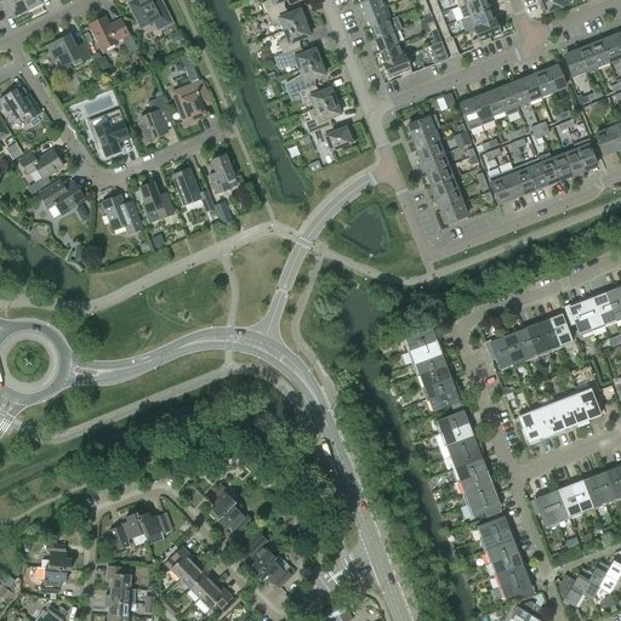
[(0,0),(0,7),(6,5),(12,17),(27,10),(22,0),(0,0)]
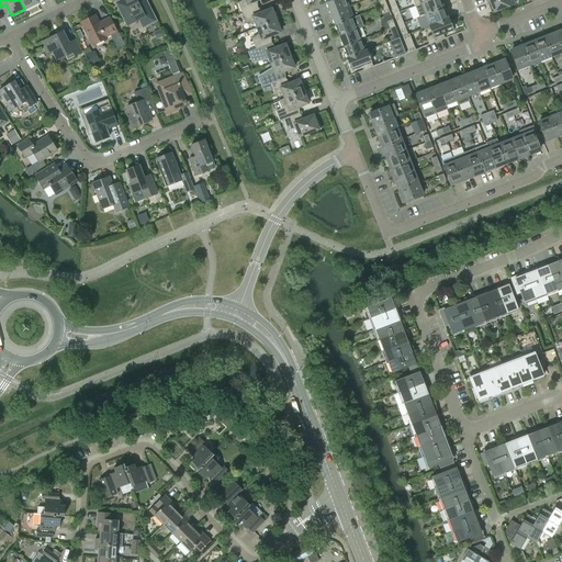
[(36,0),(20,0),(24,9),(38,2),(36,0)]
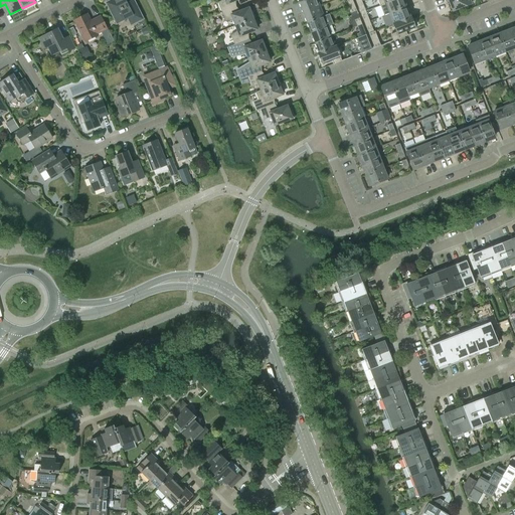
[(133,24),(143,19),(134,0),(127,4),(124,0),(115,0),(114,0),(111,0),(106,3),(116,24),(130,17),(133,24)]
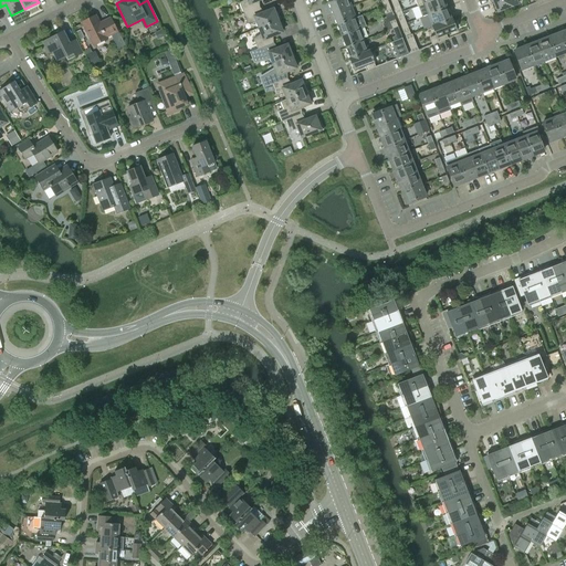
[(243,0),(239,2),(243,13),(258,8),(255,2),(260,0),(243,0)]
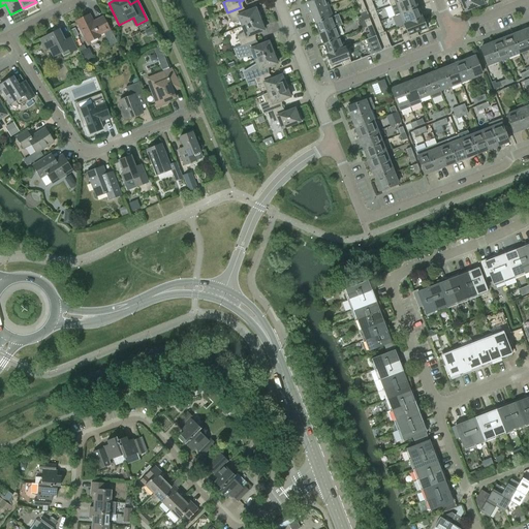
[(314,0),(307,3),(311,13),(329,6),(325,0),(314,0)]
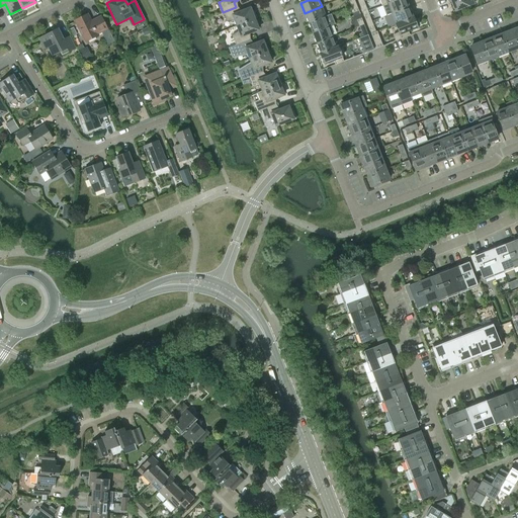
[(386,16),(393,14),(409,7),(406,0),(398,0),(389,4),(382,6),(376,8),(380,18),(384,17),(386,16)]
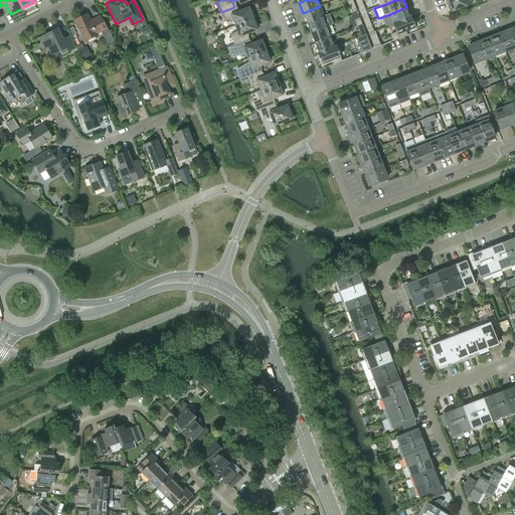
[(472,4),(470,0),(445,0),(447,5),(450,3),(453,11),(472,4)]
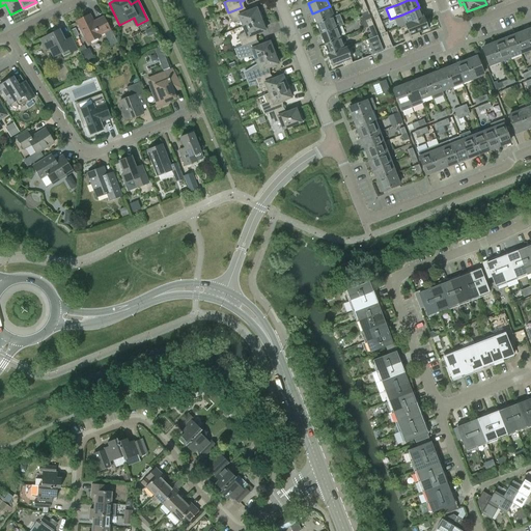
[(368,3),(372,14),(378,12),(373,1),(368,3)]
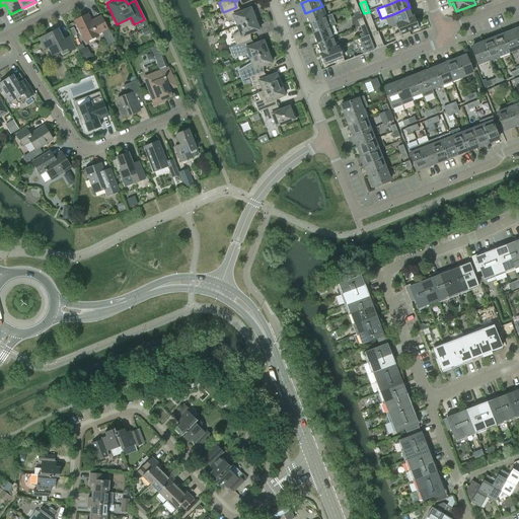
[(325,16),(322,6),(305,13),(309,23),(325,16)]
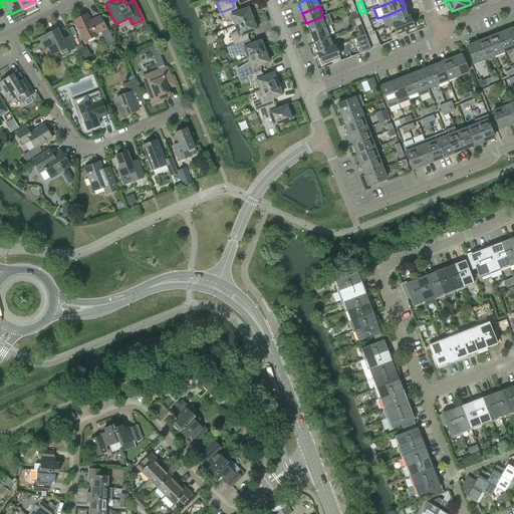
[(233,20),(235,26),(254,18),(252,11),(249,12),(248,8),(236,13),(234,7),(221,12),(225,22),(233,20)]
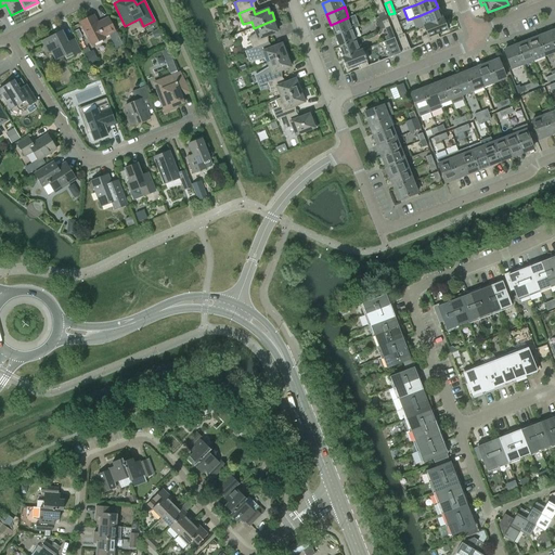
[(415,29),(424,26),(424,25),(425,26),(442,18),(438,8),(421,15),(414,17),(412,18),(415,29)]
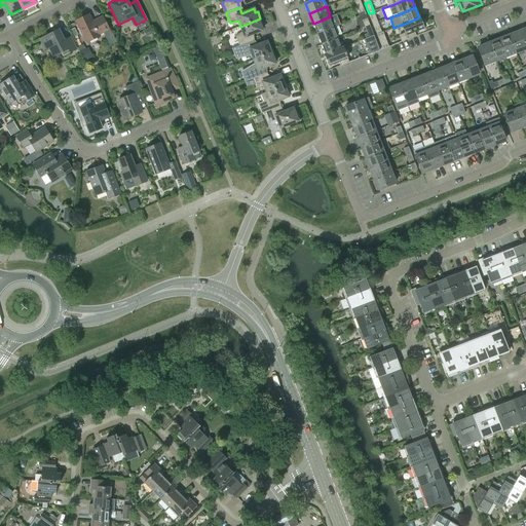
[(369,13),(370,17),(373,24),(378,22),(374,12),(369,13)]
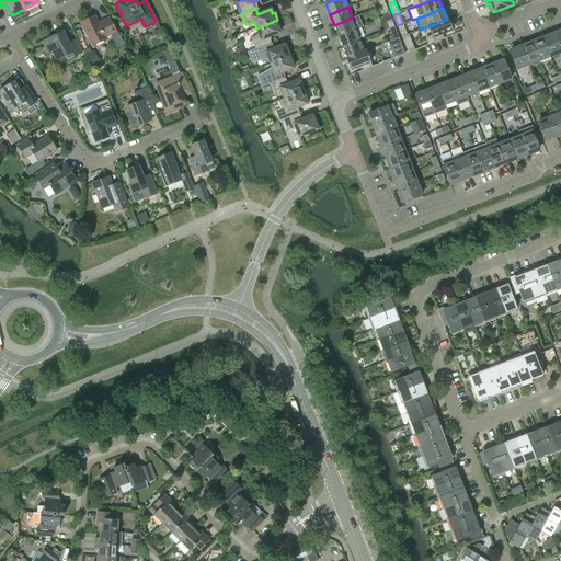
[(99,23),(94,15),(80,23),(92,46),(106,38),(105,37),(117,32),(110,18),(99,23)]
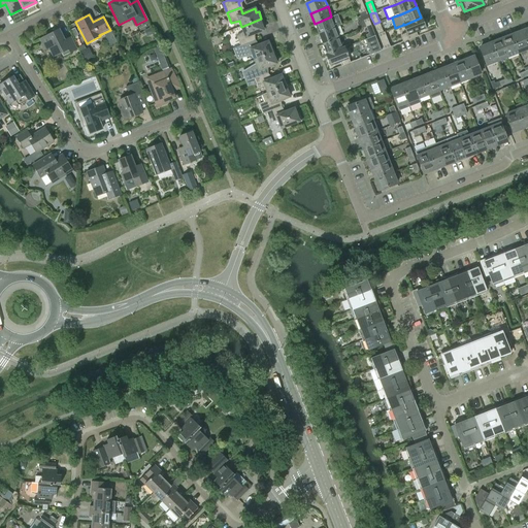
[(335,27),(341,25),(337,14),(331,17),(315,24),(319,34),(335,27)]
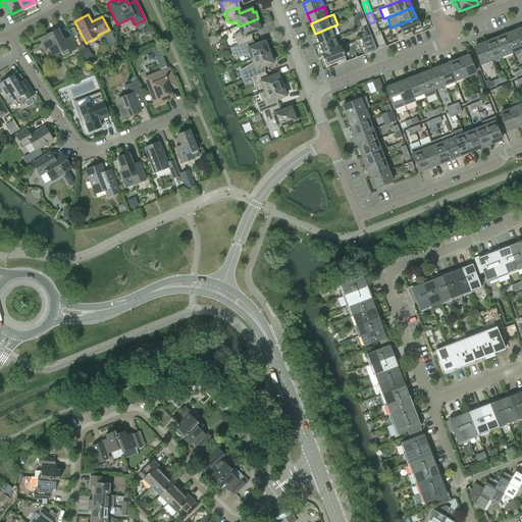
[(400,24),(399,23),(399,24),(402,34),(397,36),(399,41),(398,42),(399,42),(413,36),(412,32),(421,28),(417,17),(416,17),(400,24)]
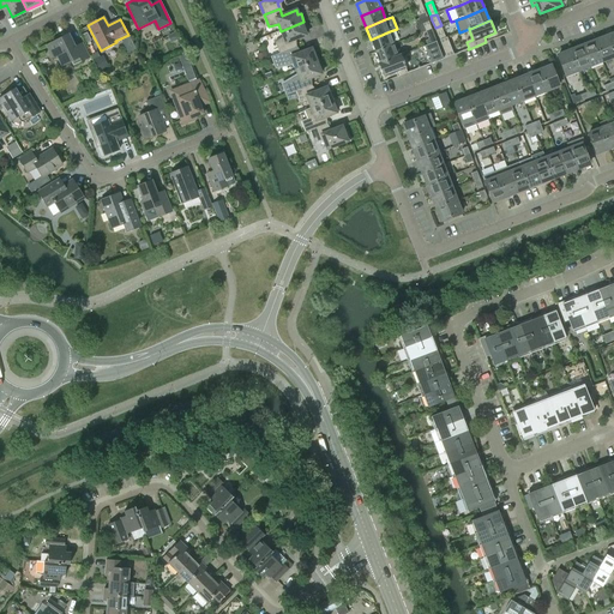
[(307,30),(304,22),(281,31),(283,37),(275,42),(280,54),(294,48),(292,41),(306,36),(305,31),(307,30)]
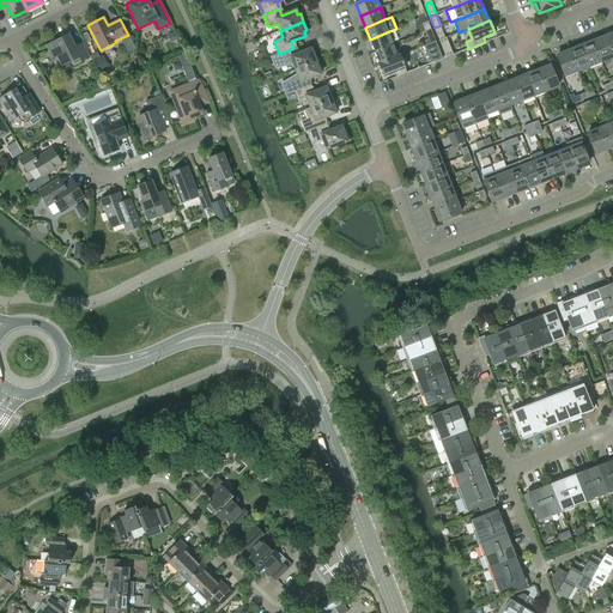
[(394,43),(389,31),(370,40),(375,52),(394,43)]
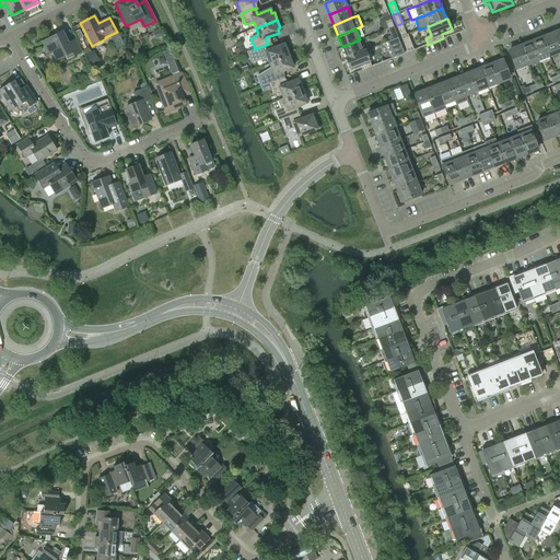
[(68,44),(62,32),(43,42),(48,53),(53,51),(57,60),(67,56),(68,59),(81,53),(74,41),(68,44)]
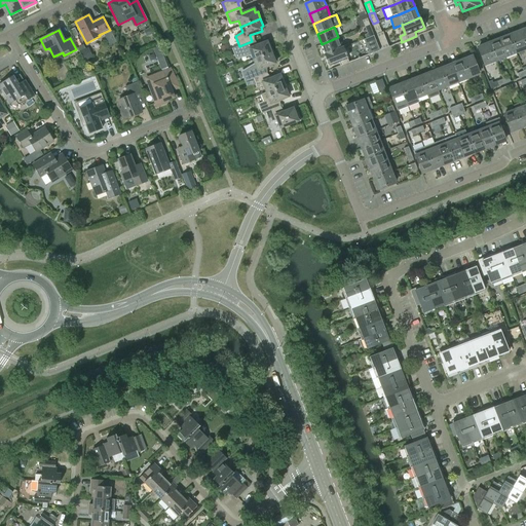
[(383,32),(377,34),(383,49),(389,47),(383,32)]
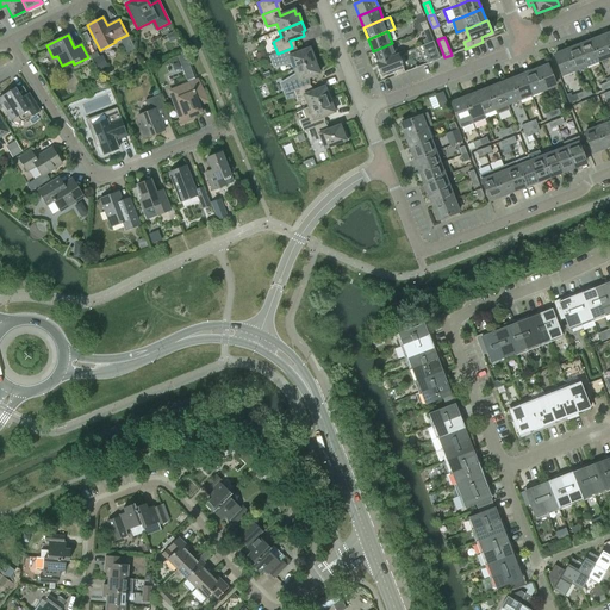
[(602,37),(590,42),(598,61),(609,56),(602,37)]
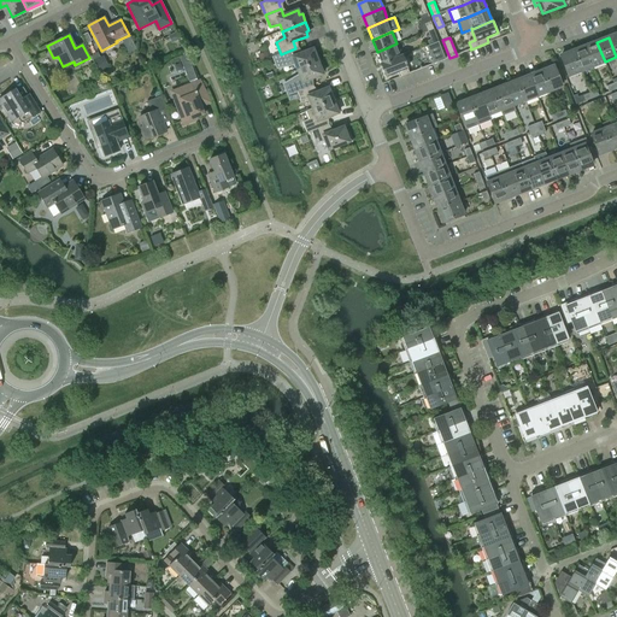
[(446,59),(439,42),(432,45),(439,63),(446,59)]
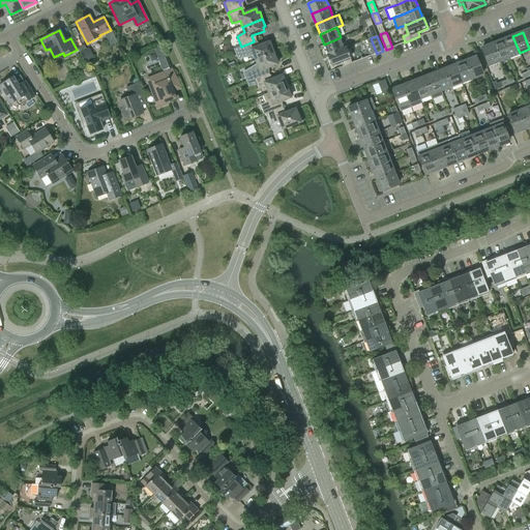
[(512,36),(502,40),(509,57),(520,53),(512,36)]
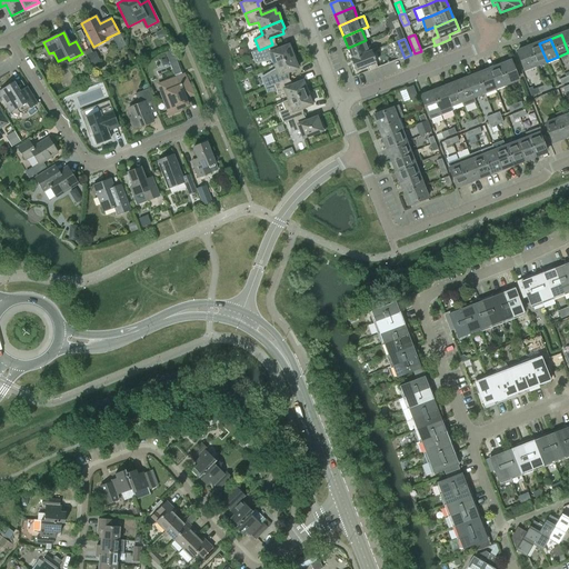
[(348,48),(351,59),(352,59),(370,52),(370,51),(366,40),(348,48)]
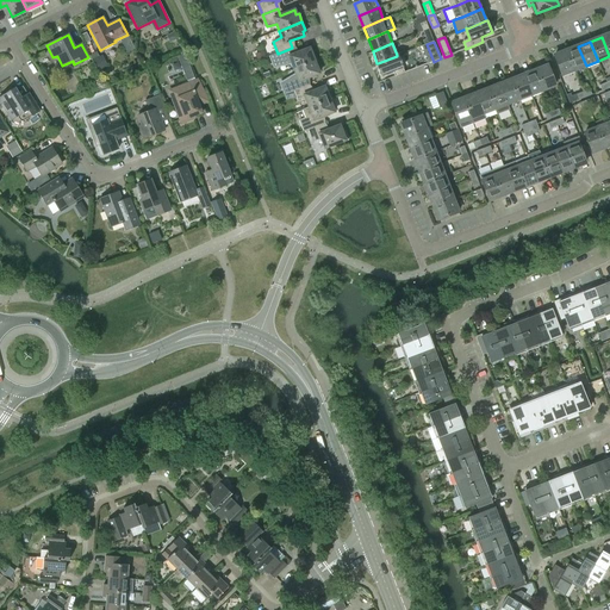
[(578,47),(566,51),(574,70),(586,66),(578,47)]
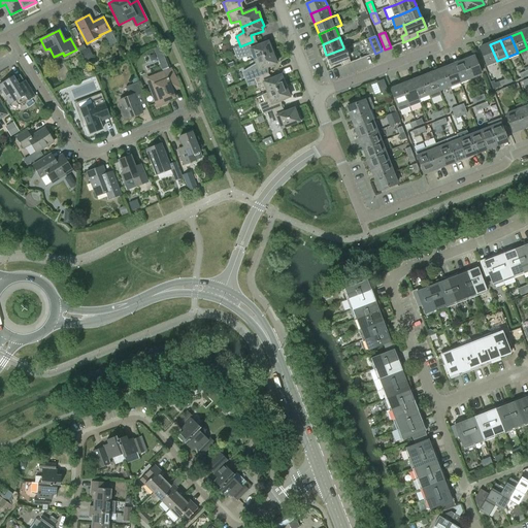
[(240,46),(232,50),(236,60),(253,57),(255,60),(274,52),(271,44),(269,45),(268,42),(256,46),(253,41),(240,46)]
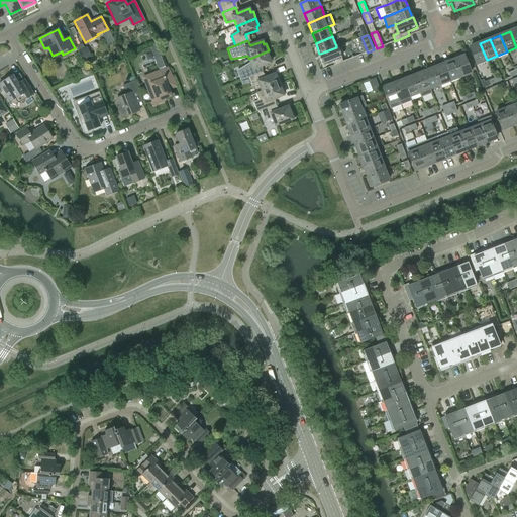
[(476,64),(487,60),(480,43),(470,47),(476,64)]
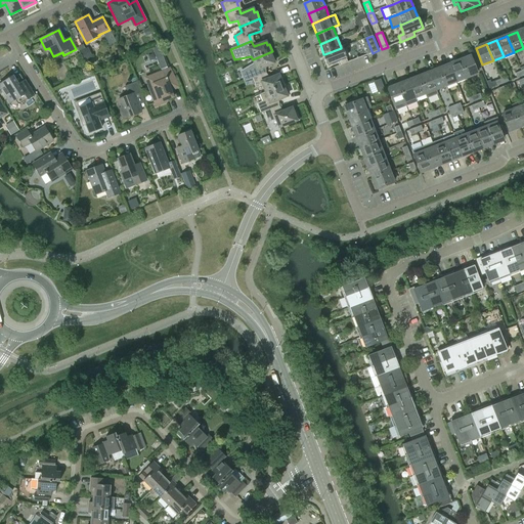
[(159,45),(153,47),(161,70),(167,67),(159,45)]
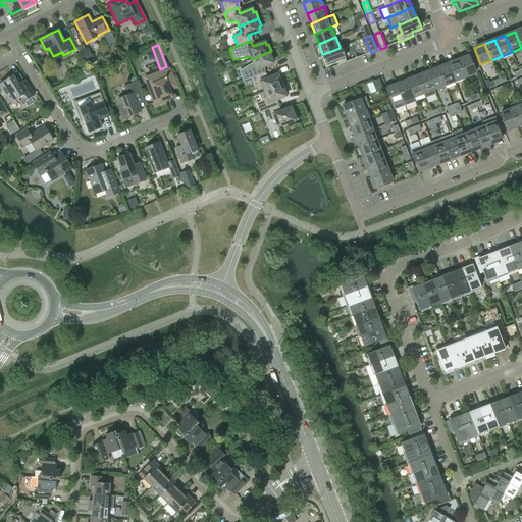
[(323,54),(322,54),(326,65),(335,61),(337,65),(347,62),(341,47),(340,47),(340,48),(323,54)]
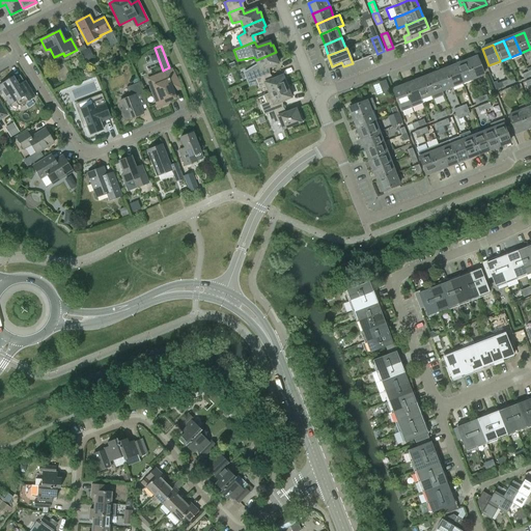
[(256,60),(257,63),(243,73),(247,83),(254,80),(268,75),(266,70),(278,64),(276,60),(279,59),(276,52),(256,60)]
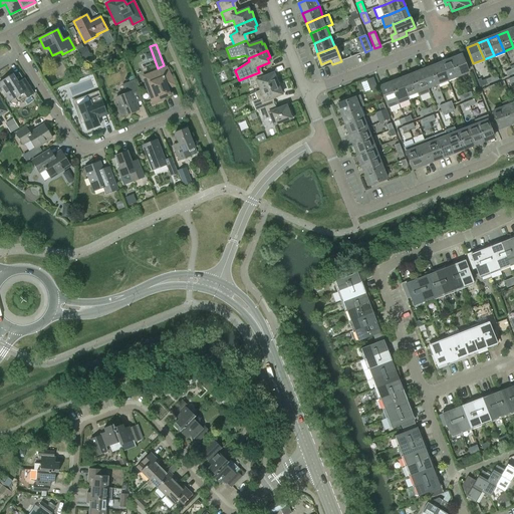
[(462,55),(451,59),(458,76),(468,72),(462,55)]
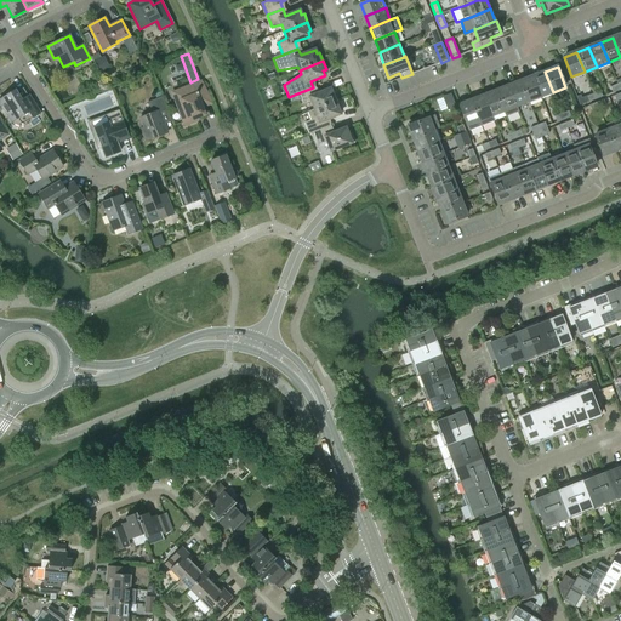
[(534,77),(533,77),(541,97),(553,92),(545,72),(534,77)]
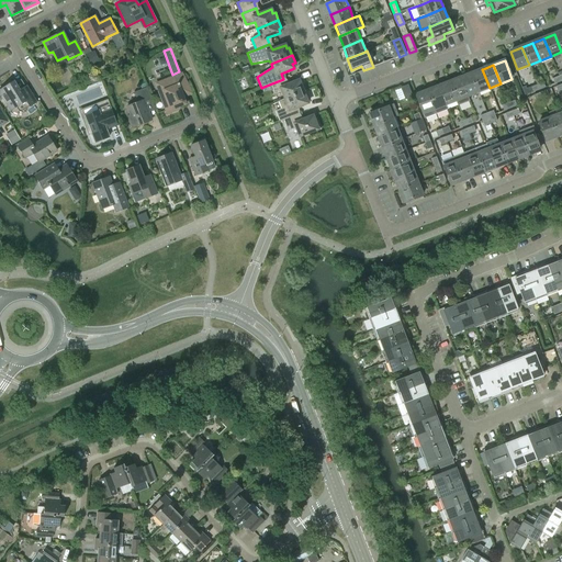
[(482,69),(471,74),(479,92),(490,88),(482,69)]
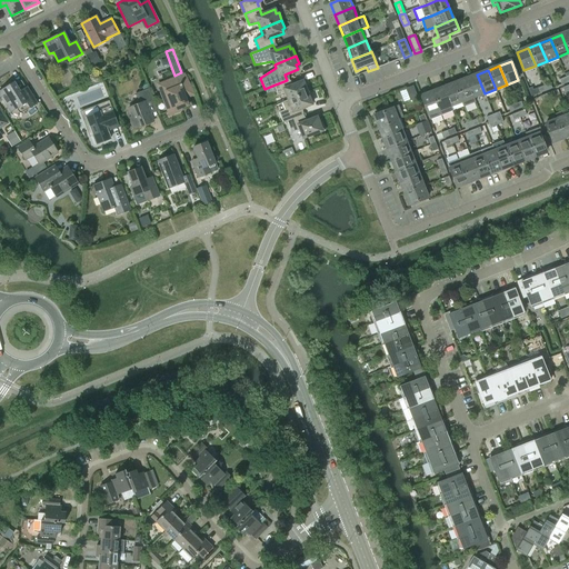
[(157,85),(169,116),(181,111),(180,109),(189,106),(186,99),(195,96),(191,89),(185,75),(157,85)]
